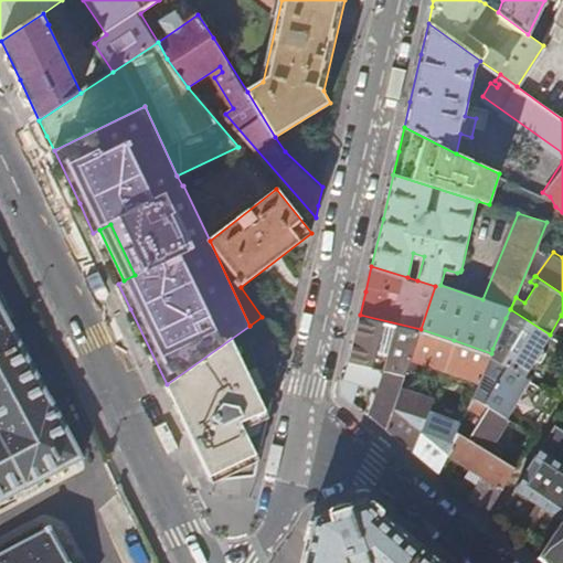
[(0,498),(83,456),(0,300),(0,498)]
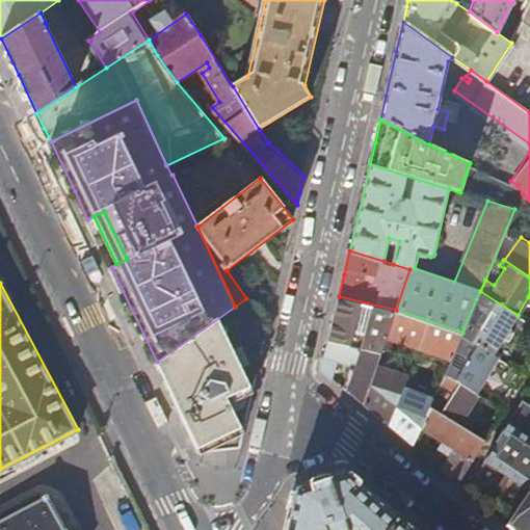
[(529,322),(518,315),(480,291),(476,299),(488,307),(485,311),(489,313),(476,336),(464,328),(462,333),(461,334),(493,351),(513,317),(529,327),(529,322)]
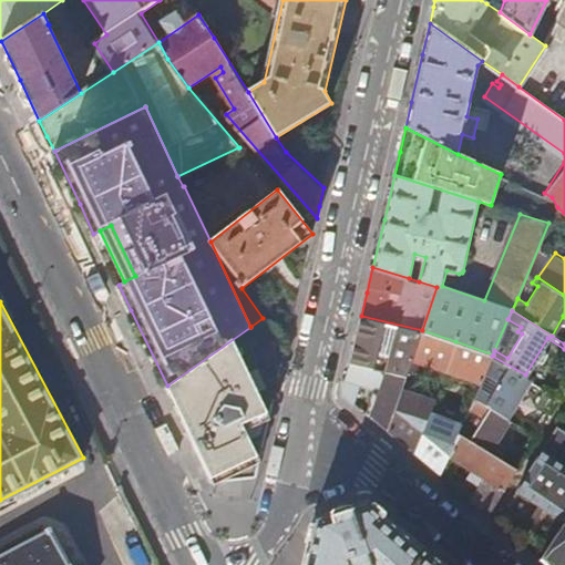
[(422,330),(361,316),(358,335),(351,362),(408,376),(422,330)]
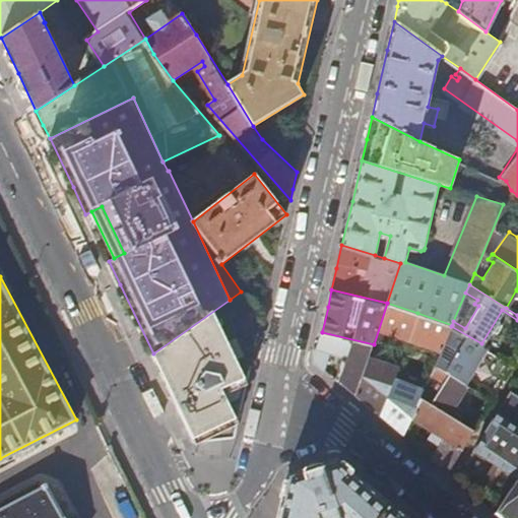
[(241,292),(230,300),(153,353),(174,396),(195,441),(236,437),(239,424),(253,364),(266,306),(241,292)]
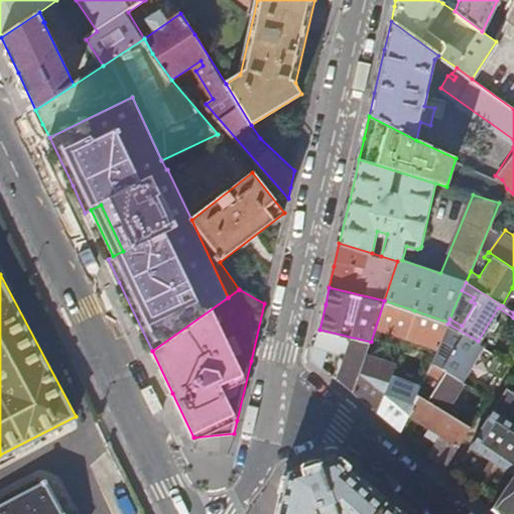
[(405,338),(414,310),(384,300),(371,342),(354,392),(361,398),(371,406),(387,362),(374,358),(382,334),(382,333),(382,330),(405,338)]
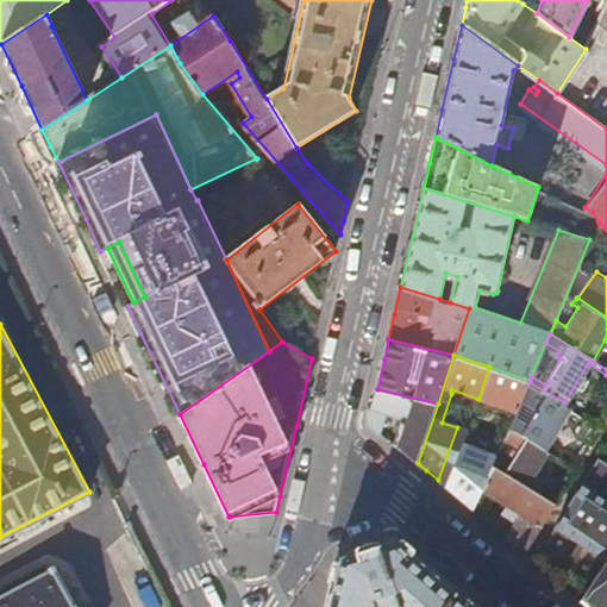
[(529,382),(530,381),(489,367),(479,399),(476,405),(490,411),(493,404),(517,412),(521,401),(529,382)]
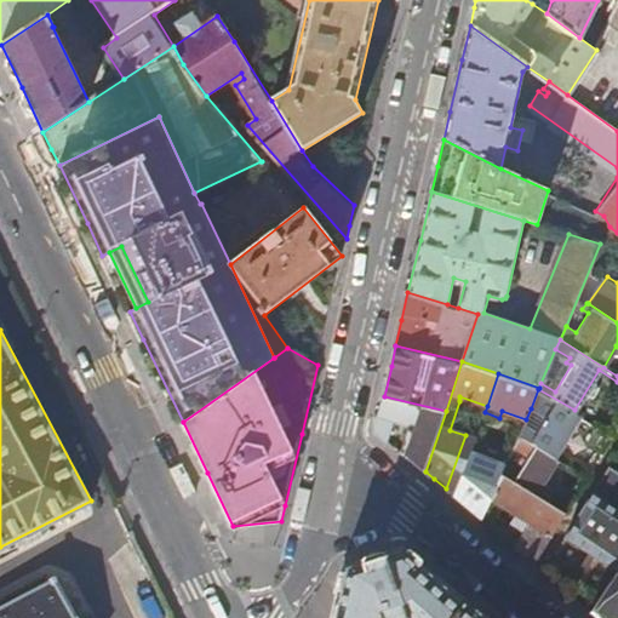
[(574,410),(538,389),(531,408),(544,417),(537,431),(524,423),(519,435),(553,456),(579,412),(574,410)]
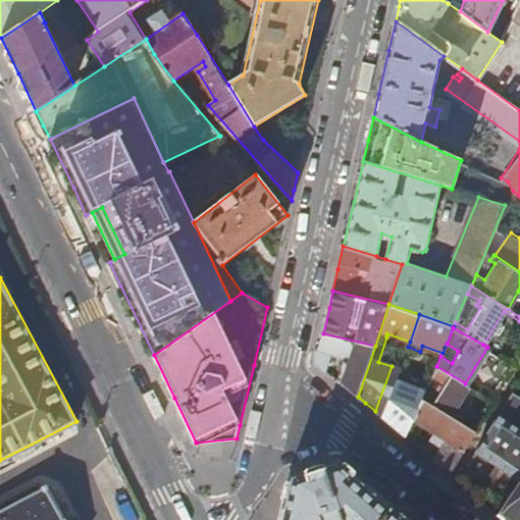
[(375,346),(323,333),(319,349),(316,361),(328,371),(332,355),(333,356),(335,349),(348,352),(346,359),(340,380),(358,397),(375,346)]
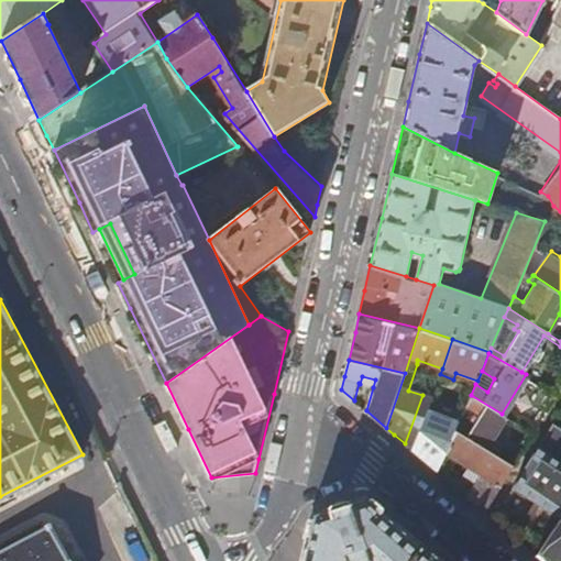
[(373,387),(375,380),(362,376),(360,384),(373,387)]
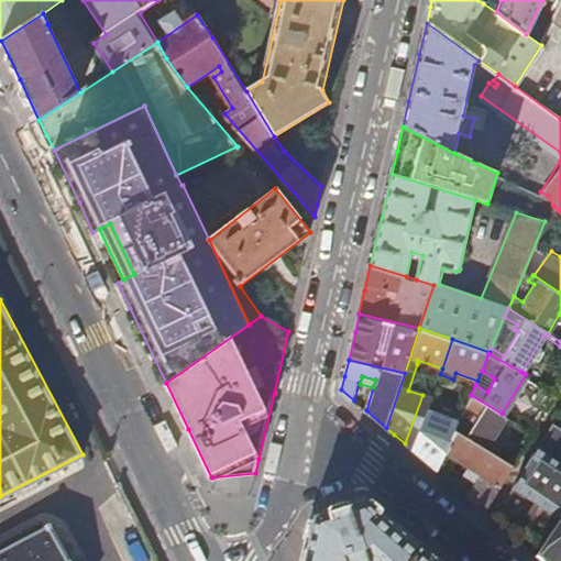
[(506,417),(502,414),(471,395),(468,404),(483,413),(468,437),(487,450),(506,417)]
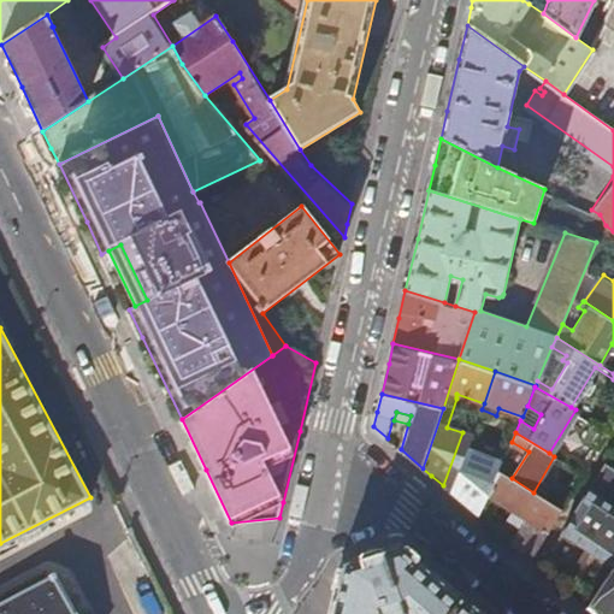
[(480,515),(500,470),(507,453),(500,450),(497,459),(468,447),(452,491),(460,499),(480,515)]
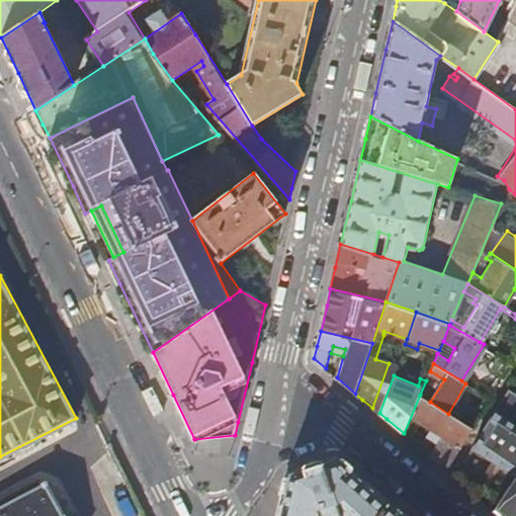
[(497,461),(515,432),(515,422),(514,425),(507,420),(515,406),(515,394),(514,393),(515,391),(515,380),(474,447),(497,461)]
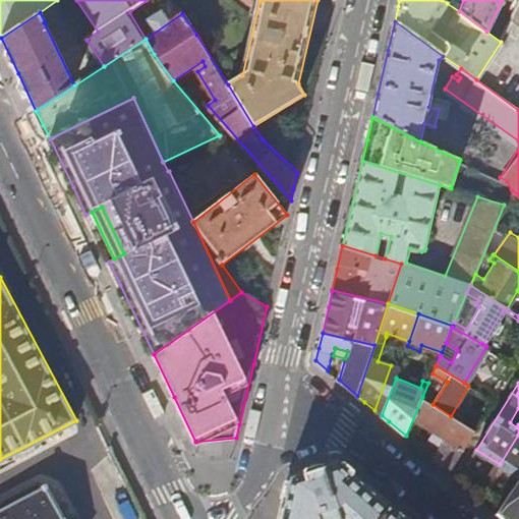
[(433,404),(422,397),(406,436),(405,436),(414,444),(421,430),(417,426),(420,422),(446,439),(433,459),(450,474),(475,431),(451,416),(433,404)]
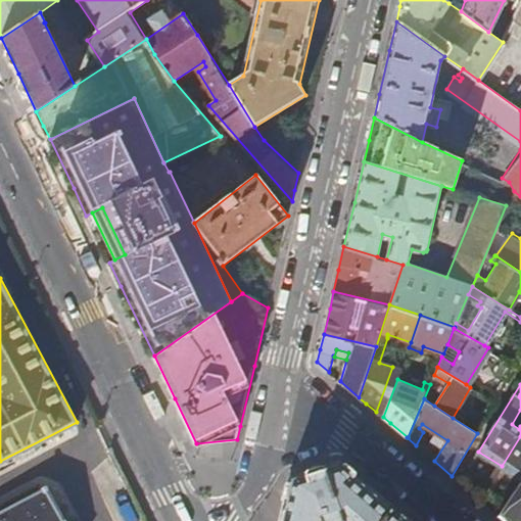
[(520,436),(502,466),(520,479),(520,436)]
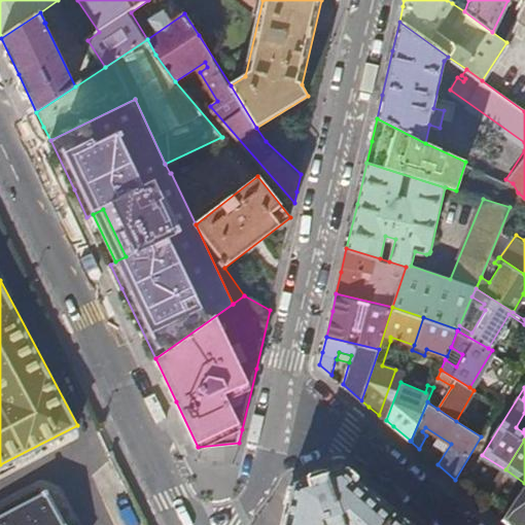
[(414,524),(404,516),(401,518),(342,466),(292,483),(282,524),(414,524)]
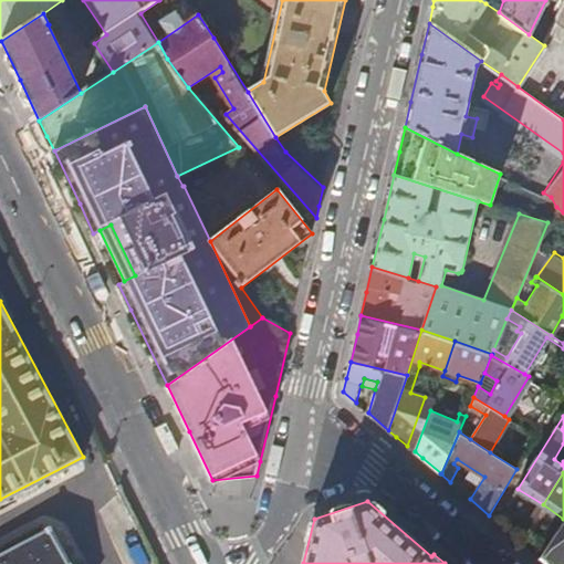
[(563,523),(540,557),(546,563),(563,563),(563,523)]
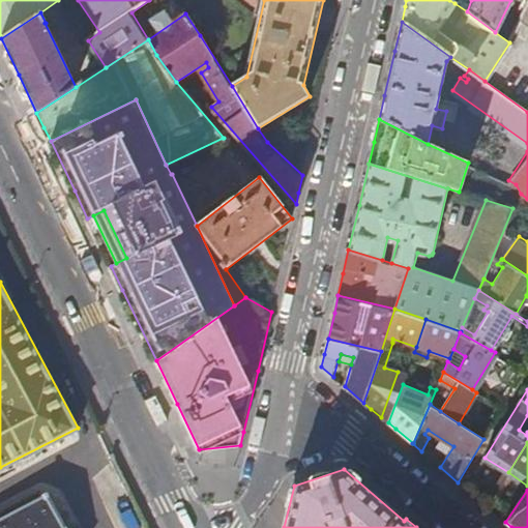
[(65,527),(49,495),(0,519),(0,527),(65,527)]
